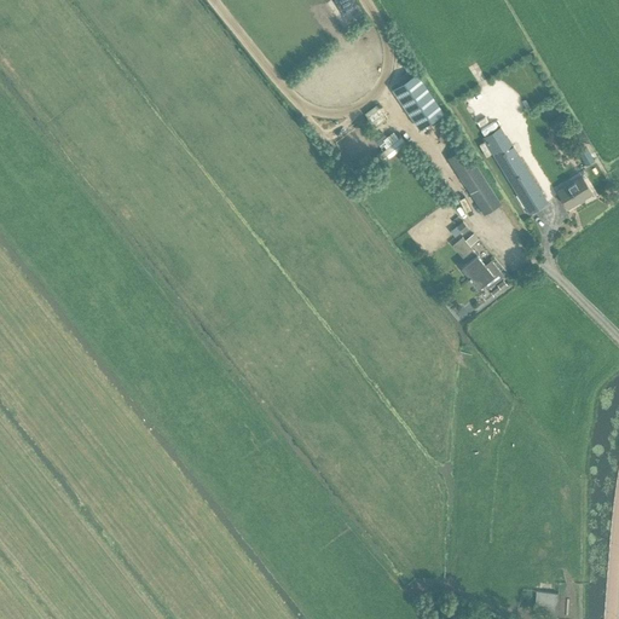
[(416,73),(392,88),(420,128),(444,113),(416,73)]
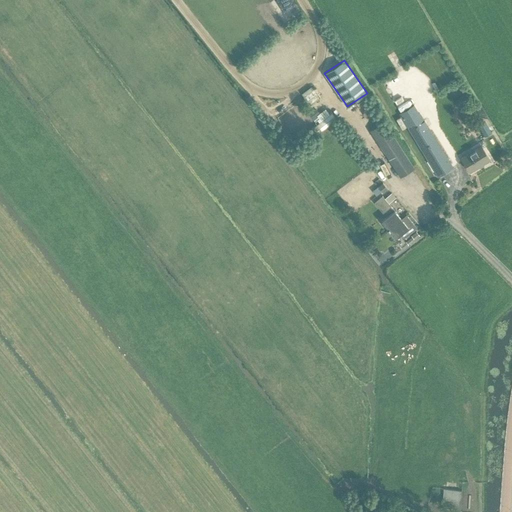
[(458,84),(451,88),(455,95),(462,91),(458,84)]
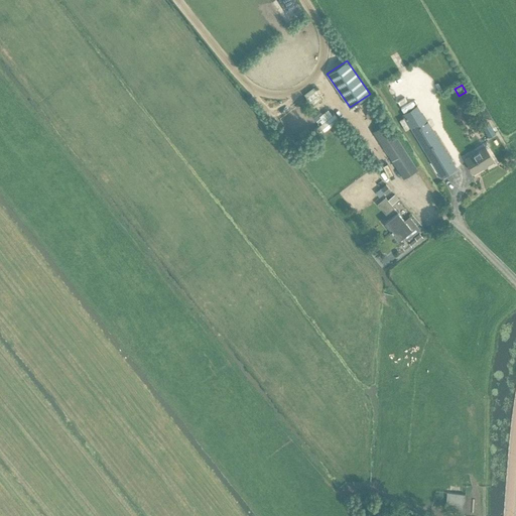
[(441,178),(457,169),(417,106),(402,115),(441,178)]
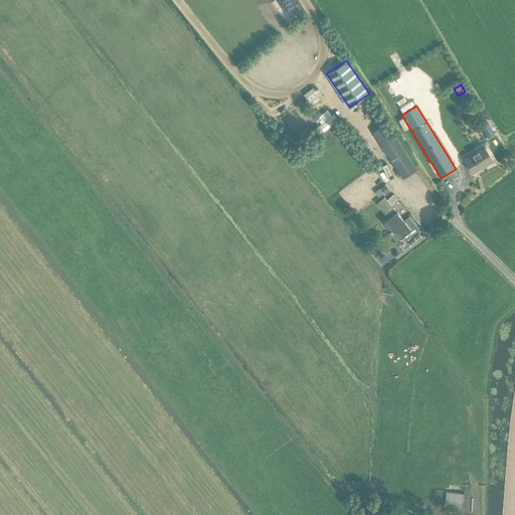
[(374,115),(379,122),(383,119),(374,107),(365,113),(369,119),(374,115)]
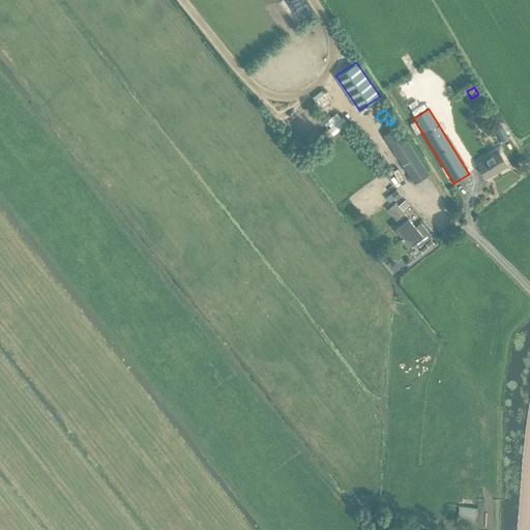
[(324,133),(329,139),(348,123),(343,118),(324,133)]
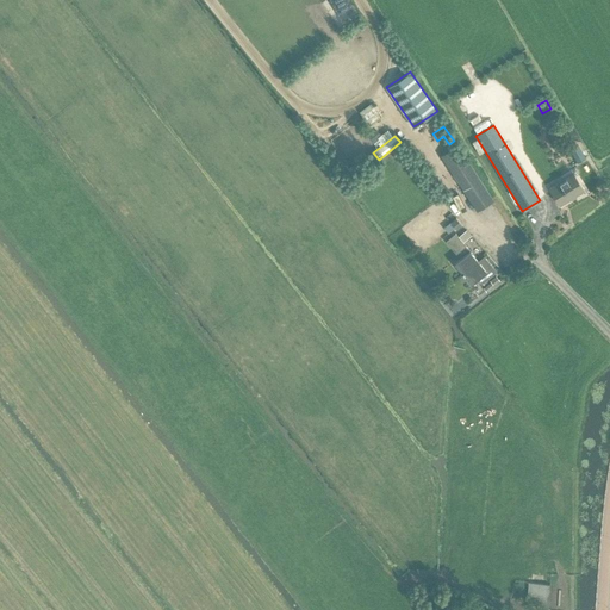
[(578,145),(570,150),(578,163),(585,159),(578,145)]
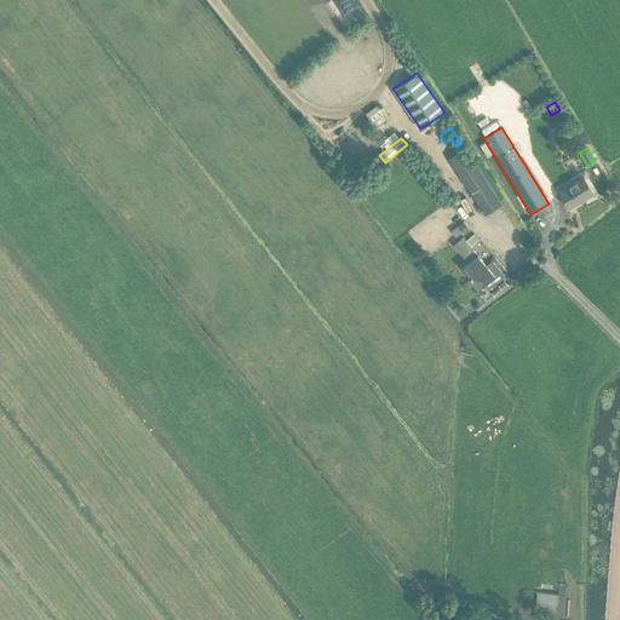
[(474,162),(470,165),(460,150),(448,159),(484,214),(501,205),(474,162)]
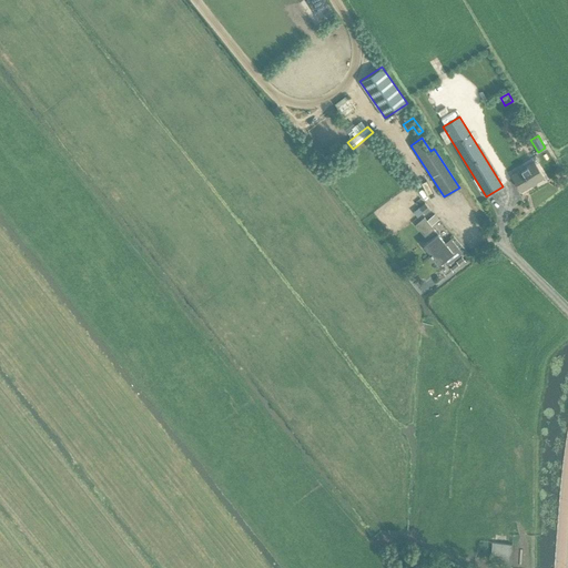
[(520,191),(543,178),(534,162),(511,175),(520,191)]
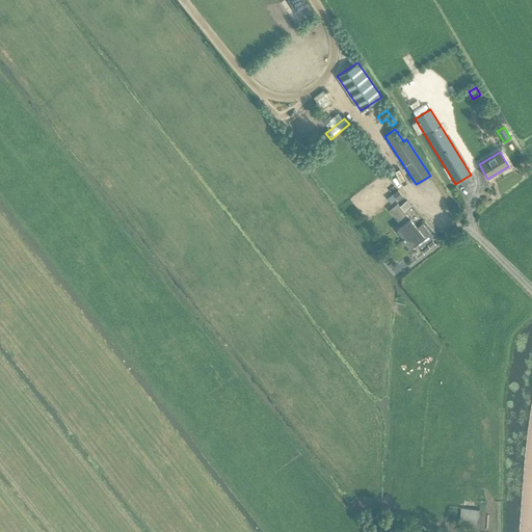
[(391,169),(384,174),(389,179),(394,175),(391,169)]
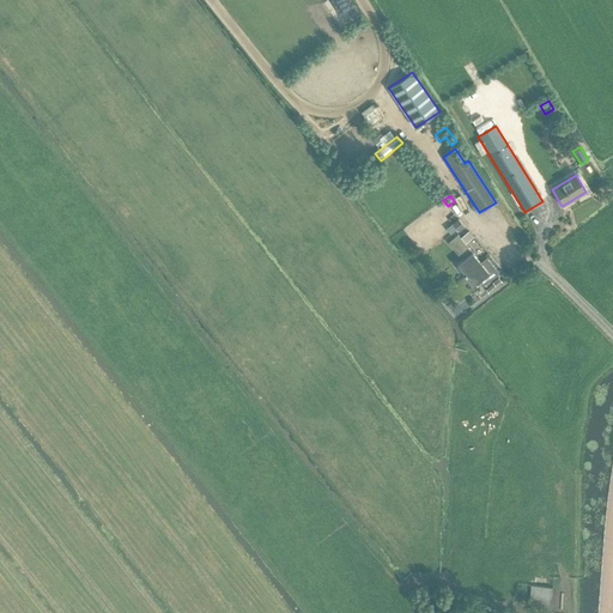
[(457,219),(445,230),(450,235),(453,232),(457,230),(459,232),(465,228),(457,219)]
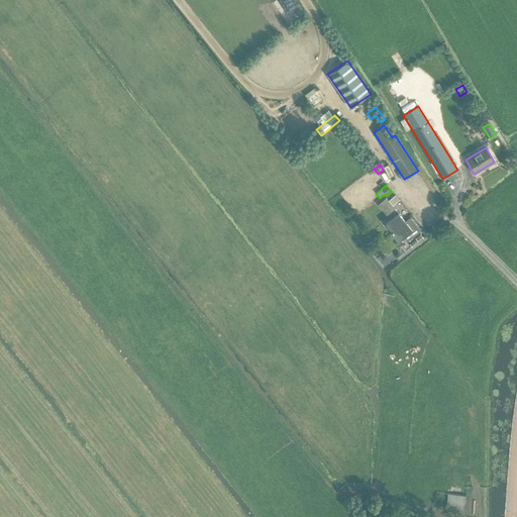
[(406,222),(392,206),(399,200),(395,195),(388,201),(386,198),(378,205),(390,219),(385,223),(393,233),(406,222)]
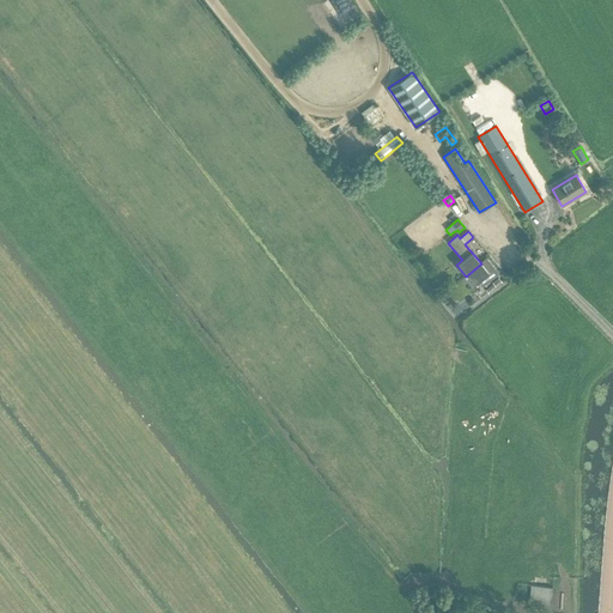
[(479,280),(484,285),(498,273),(486,259),(481,263),(466,277),(473,285),(479,280)]
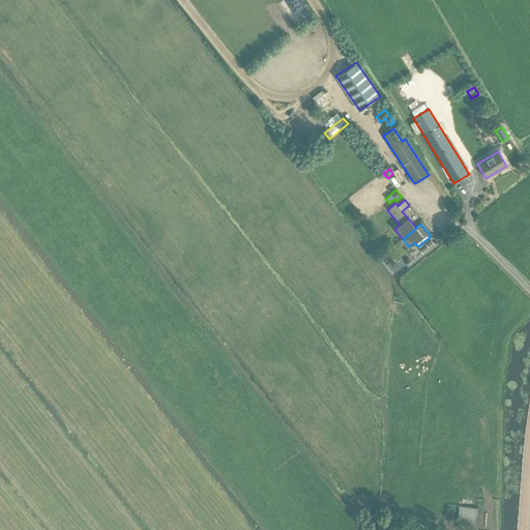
[(427,245),(420,251),(423,253),(423,254),(436,244),(435,243),(433,240),(427,244),(427,245)]
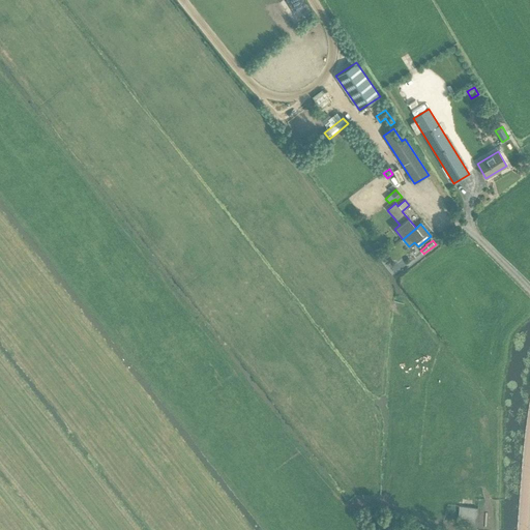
[(476,529),(477,507),(459,506),(458,528),(476,529)]
